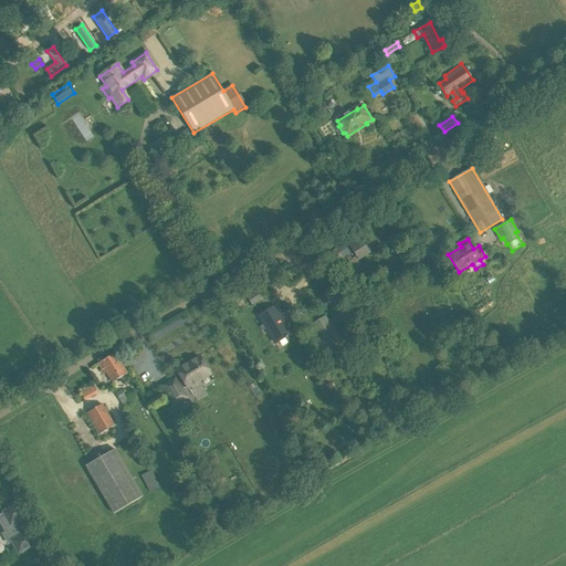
[(356,257),(367,249),(362,240),(349,247),(356,257)]
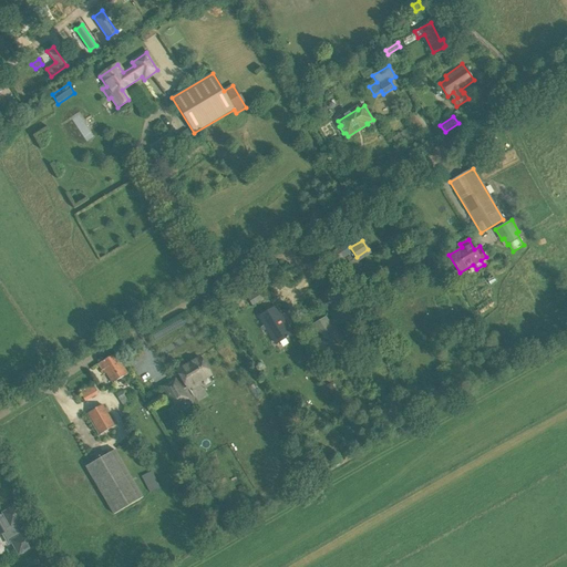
[(344,245),(329,255),(334,264),(350,254),(344,245)]
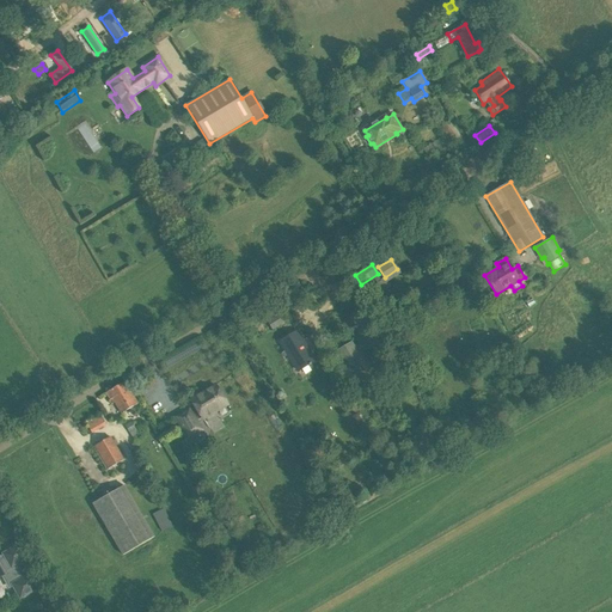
[(381,281),(378,283),(383,292),(391,287),(385,277),(381,280),(381,281)]
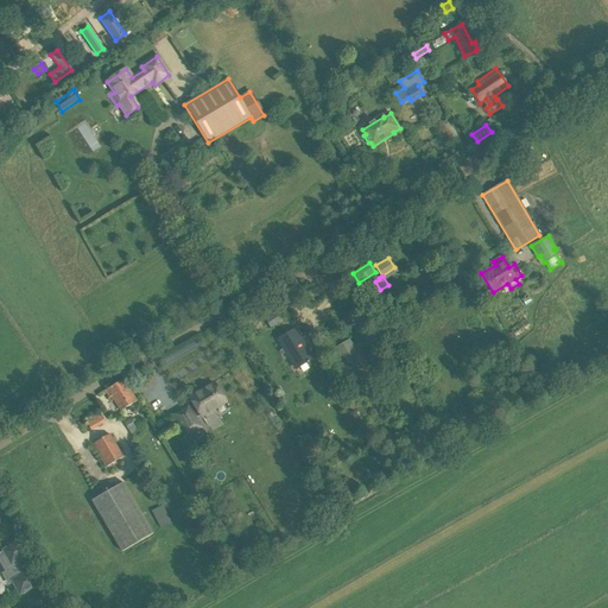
[(277,314),(266,320),(271,328),(282,322),(277,314)]
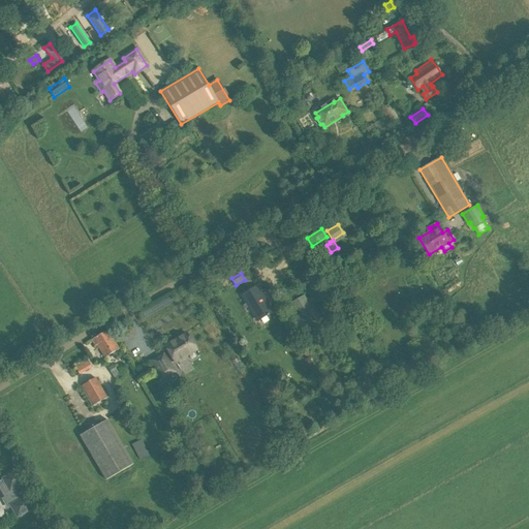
[(257,320),(272,312),(257,287),(243,297),(257,320)]
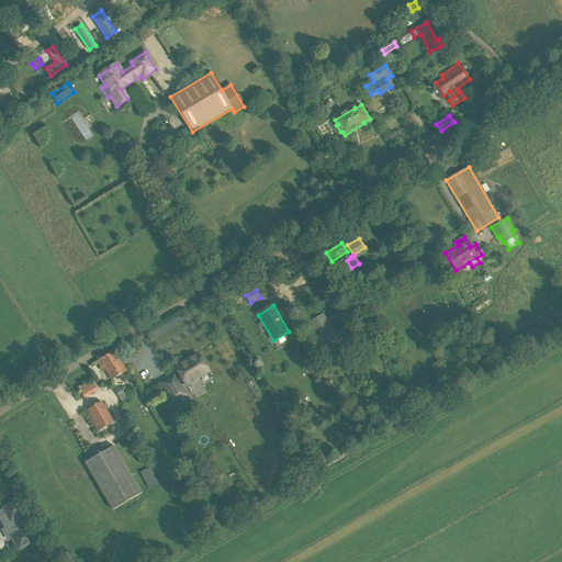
[(328,325),(322,314),(308,323),(310,323),(318,339),(314,343),(319,352),(324,349),(325,351),(338,344),(344,351),(350,347),(334,321),(328,325)]
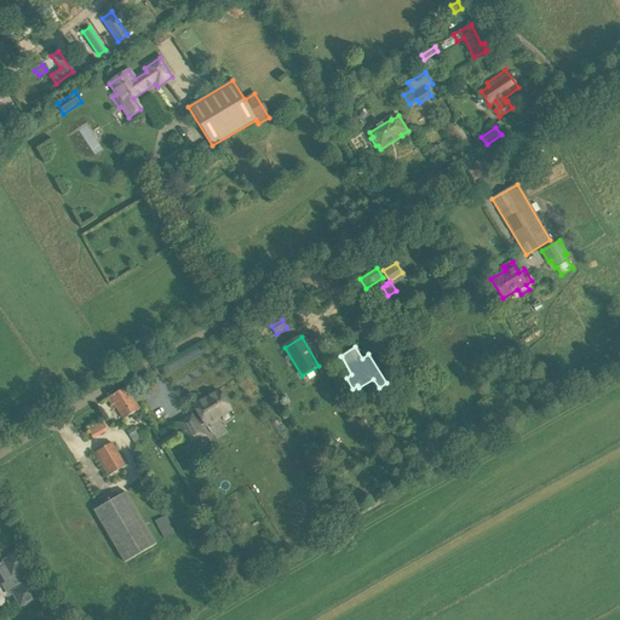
[(141,409),(126,388),(107,399),(112,406),(110,406),(113,411),(116,408),(124,419),(141,409)]
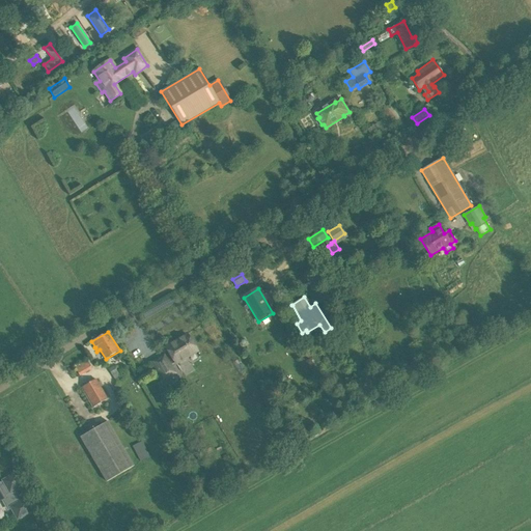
[(177,364),(199,351),(189,334),(172,343),(175,350),(171,352),(171,353),(166,357),(165,356),(154,362),(165,381),(176,373),(172,366),(177,363),(177,364)]
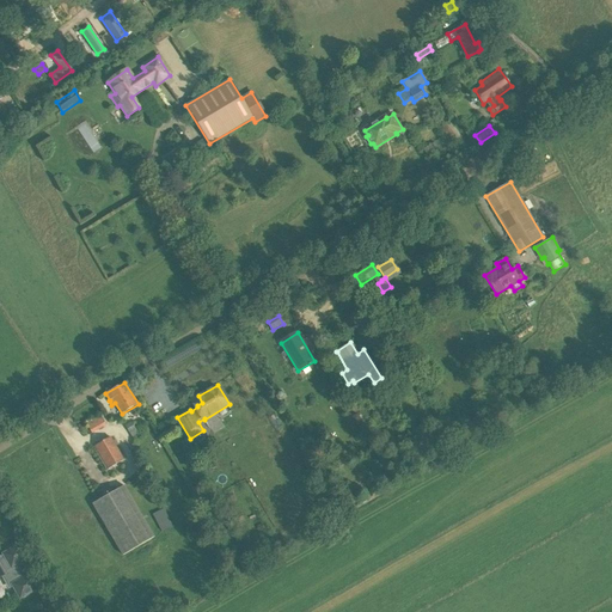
[(357,414),(350,417),(355,427),(362,423),(357,414)]
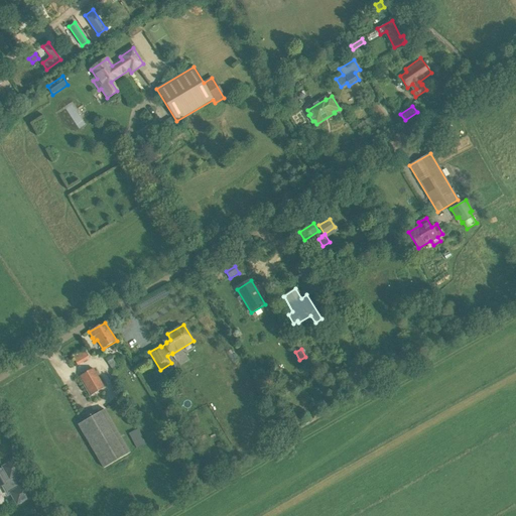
[(78,366),(90,359),(84,351),(73,357),(78,366)]
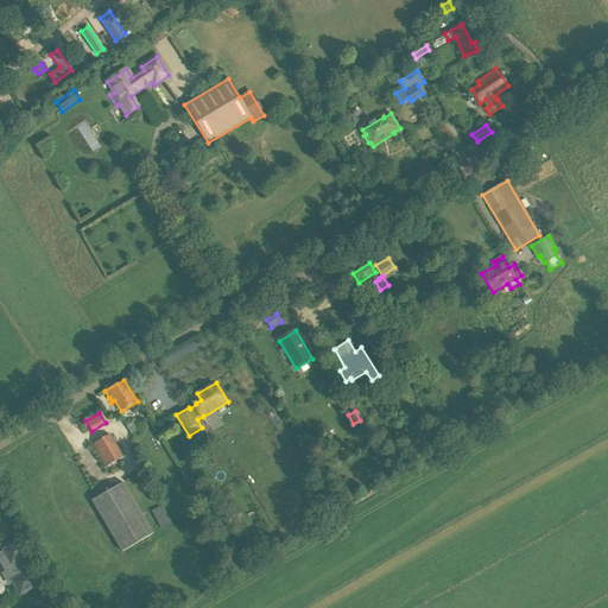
[(131,435),(137,431),(131,420),(125,424),(131,435)]
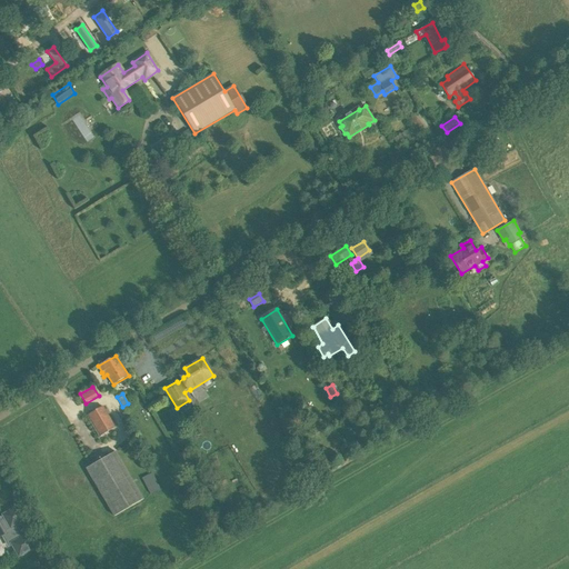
[(99,437),(115,428),(102,407),(87,416),(99,437)]
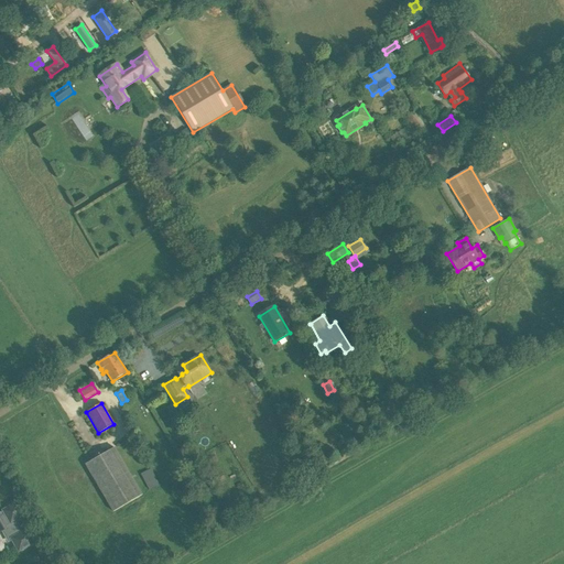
[(114,512),(142,496),(114,447),(85,465),(114,512)]
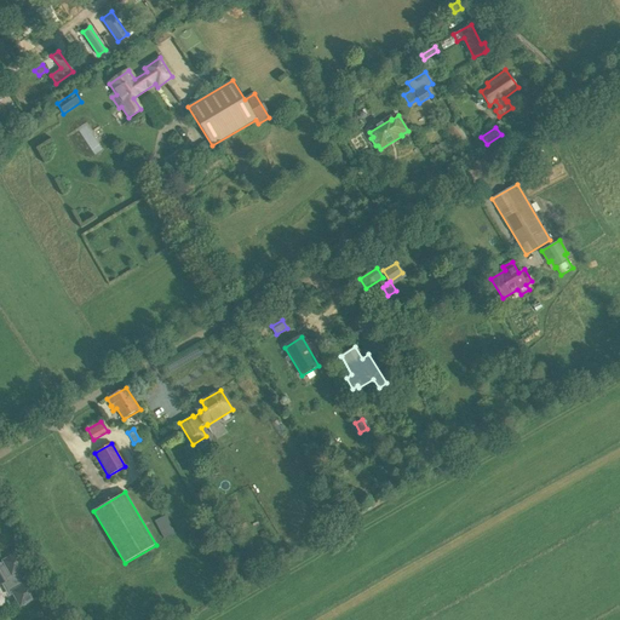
[(164,539),(174,533),(166,515),(155,521),(164,539)]
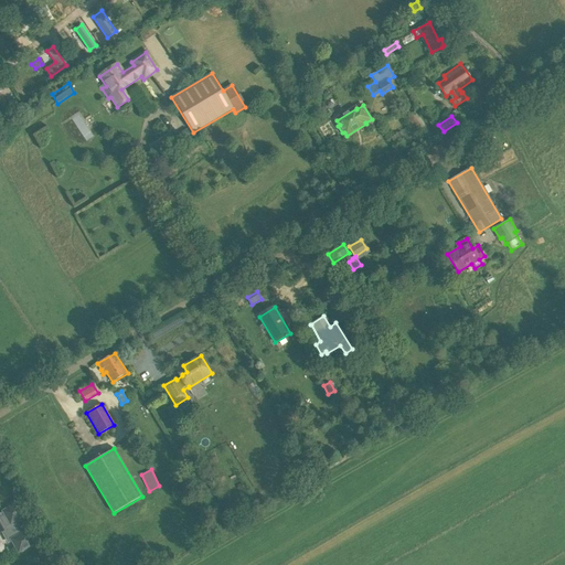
[(14,522),(23,518),(16,504),(2,512),(3,514),(0,515),(0,533),(2,532),(8,542),(11,540),(18,552),(33,544),(27,531),(21,534),(14,522)]
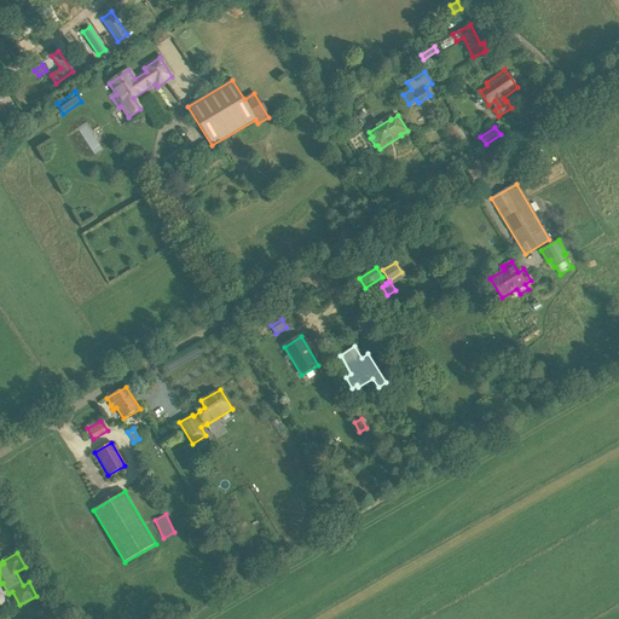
[(48,618),(53,618),(62,615),(53,601),(42,607),(48,618)]
